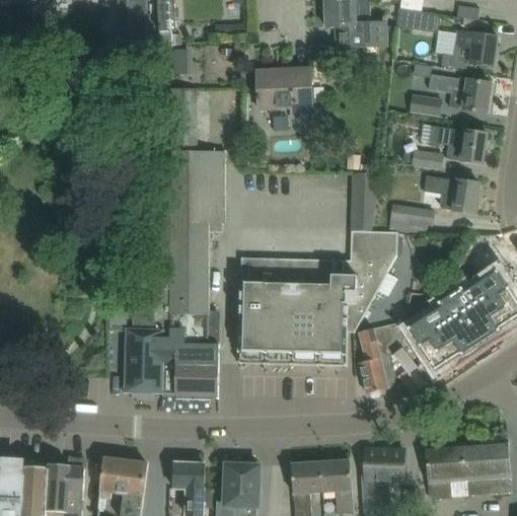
[(39,0),(40,13),(55,12),(54,0),(39,0)]
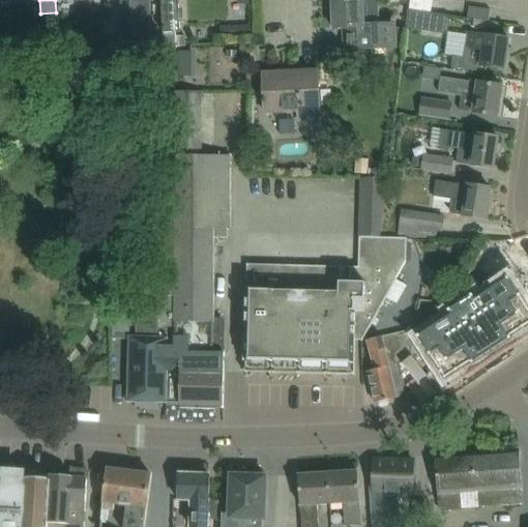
[(121,0),(123,36),(140,36),(138,0),(121,0)]
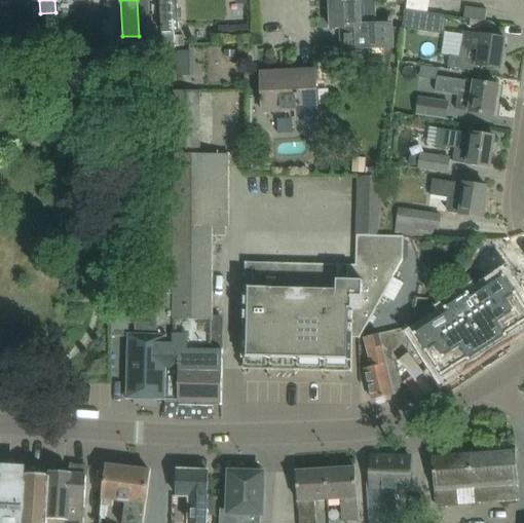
[(173,33),(173,27),(177,27),(176,0),(159,0),(161,46),(183,44),(183,33),(173,33)]
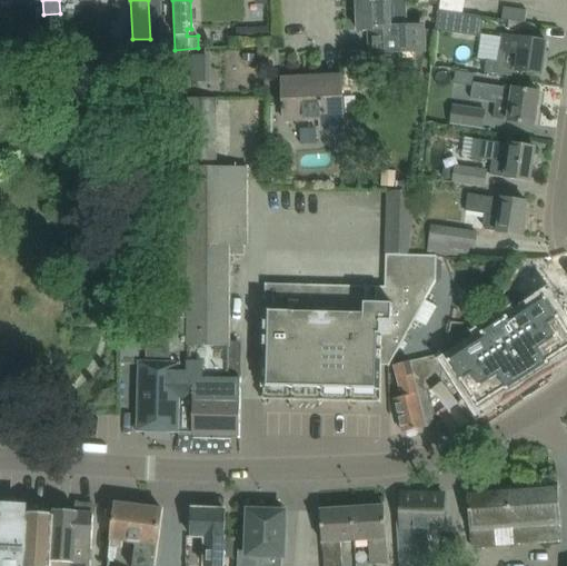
[(369,52),(425,50),(424,21),(390,23),(389,0),(355,0),(357,29),(368,28),(369,52)]
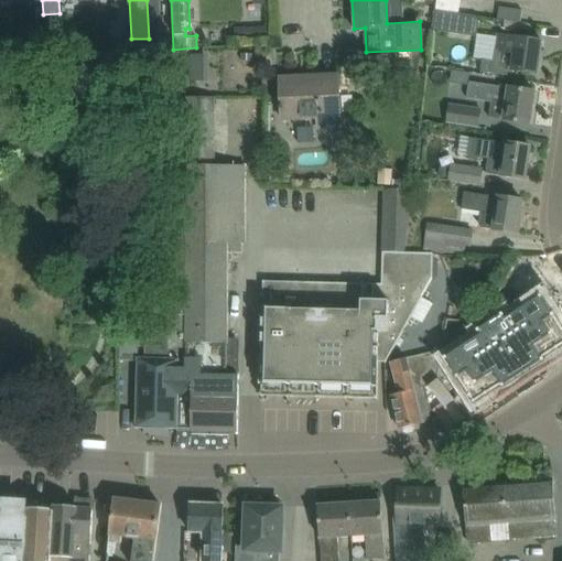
[(434,0),(433,8),(456,11),(457,0),(434,0)]
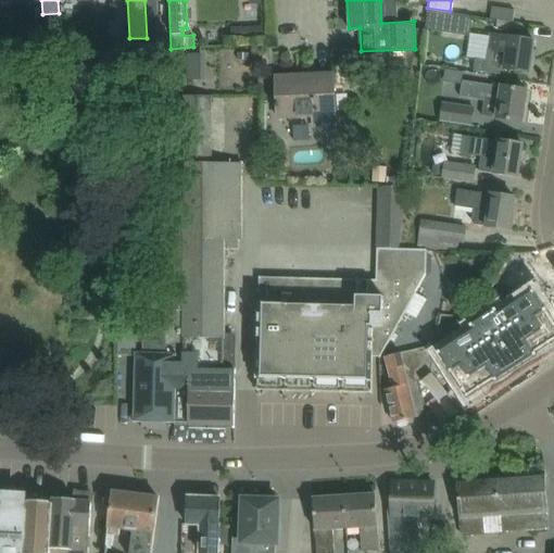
[(511,20),(513,8),(490,4),(488,16),(511,20)]
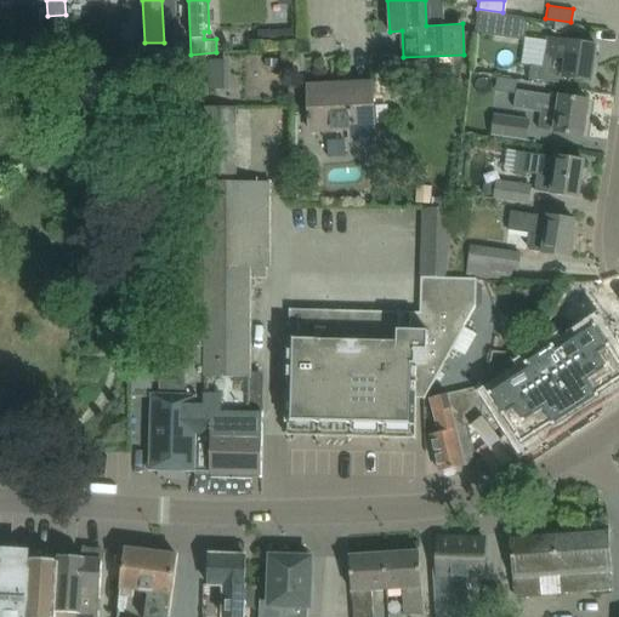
[(524,15),(503,12),(477,9),(473,30),(521,38),(524,15)]
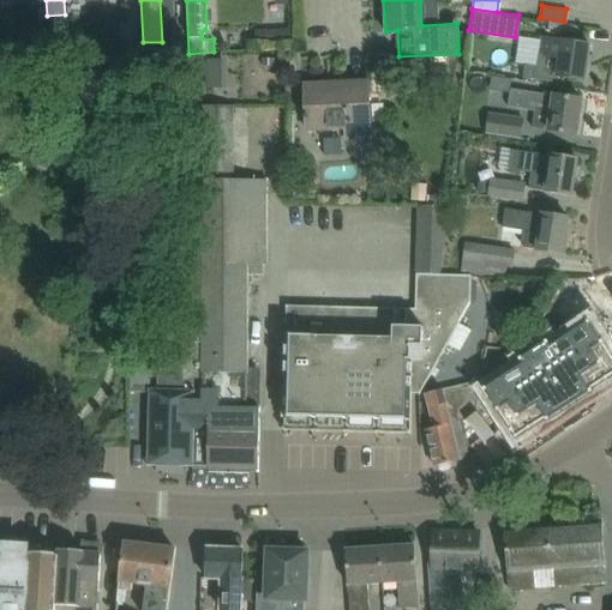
[(588,42),(565,38),(545,36),(541,53),(525,50),(521,76),(556,80),(556,74),(583,78),(588,42)]
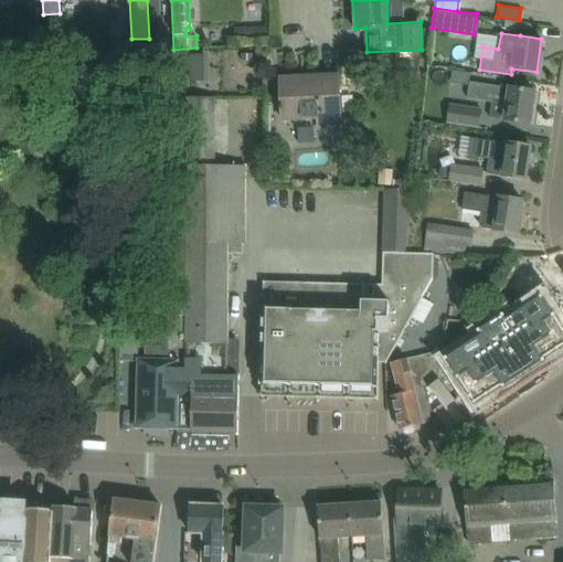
[(121,35),(107,36),(107,51),(123,50),(121,35)]
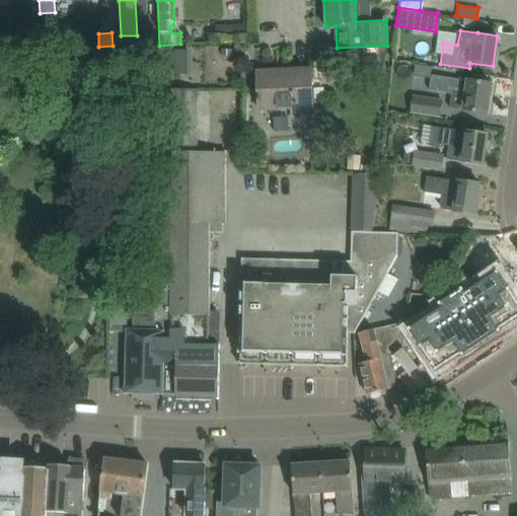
[(292,107),(292,119),(313,117),(311,86),(309,66),(308,67),(308,71),(257,75),(257,68),(255,69),(256,89),(259,109),(292,107)]
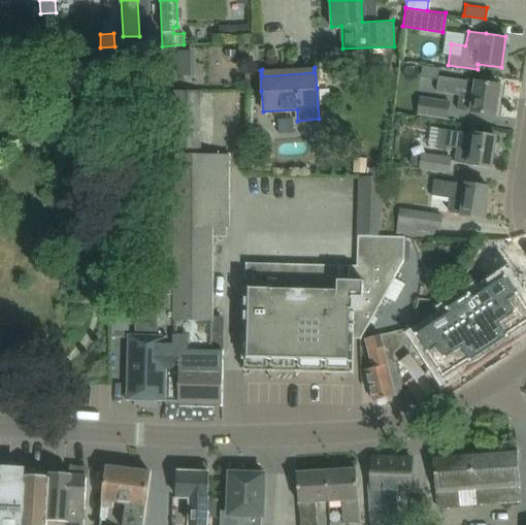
[(456,108),(473,111),(494,113),(499,84),(436,74),(435,90),(458,92),(456,108)]
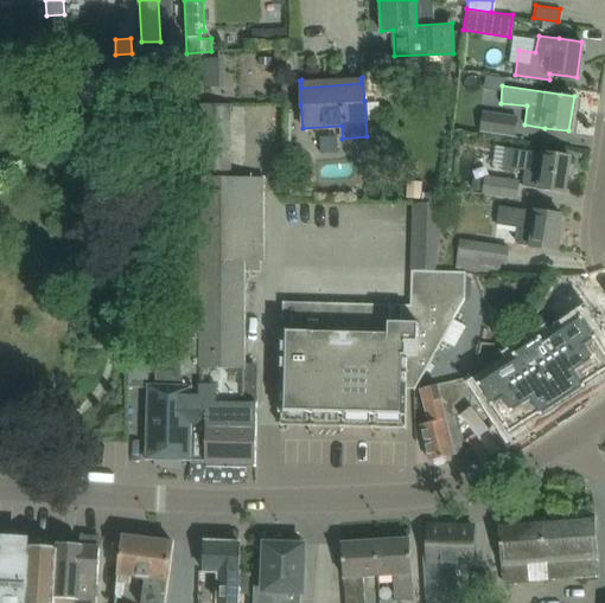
[(127,367),(127,385),(146,385),(146,382),(191,383),(190,459),(197,459),(199,459),(204,459),(204,460),(252,461),(254,461),(255,434),(255,423),(256,380),(256,379),(256,378),(256,365),(255,364),(255,363),(254,361),(253,361),(252,361),(243,361),(243,296),(244,296),(244,289),(243,289),(243,269),(259,269),(259,258),(262,258),(262,175),(230,175),(230,101),(198,101),(197,141),(173,141),(173,142),(173,369),(127,367)]
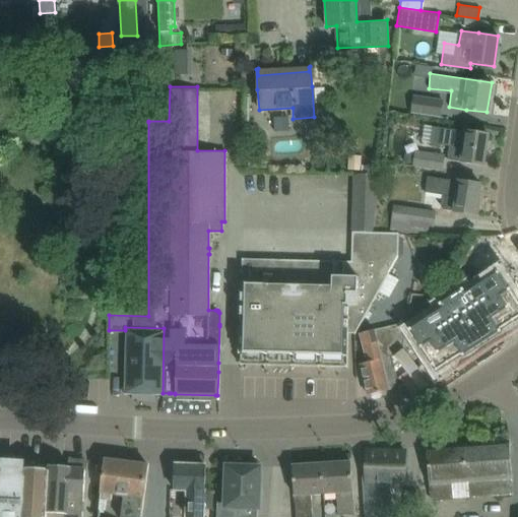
[(441,99),(411,94),(408,111),(439,115),(441,99)]
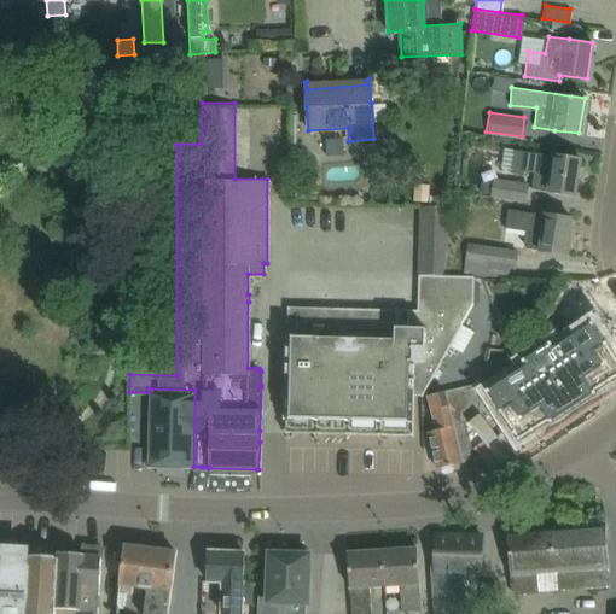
[(532,187),(574,194),(580,158),(513,147),(510,168),(534,171),(532,187)]
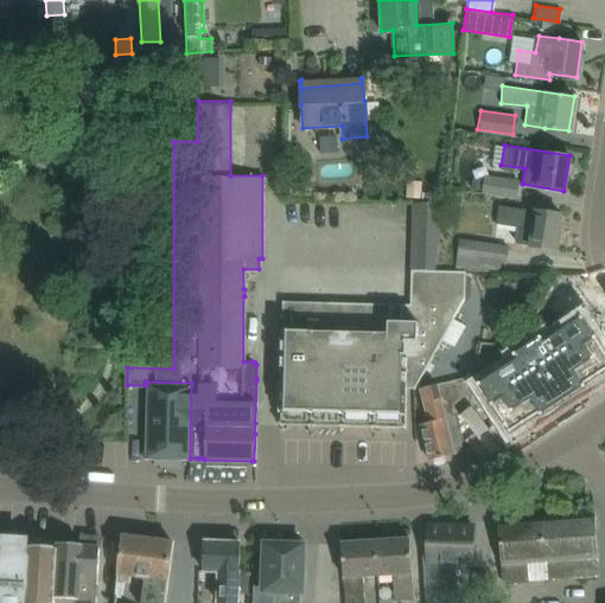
[(369,151),(364,154),(364,162),(376,162),(376,151),(369,151)]
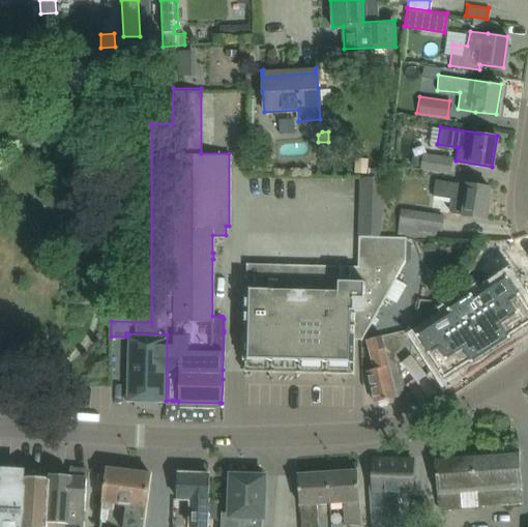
[(451,157),(422,153),(420,168),(449,172),(451,157)]
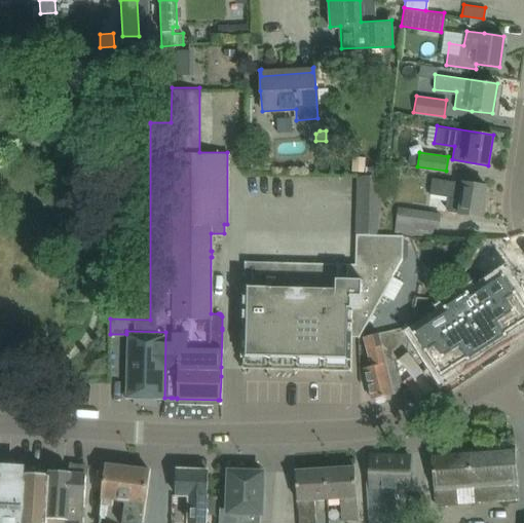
[(408,153),(407,161),(414,162),(416,154),(408,153)]
